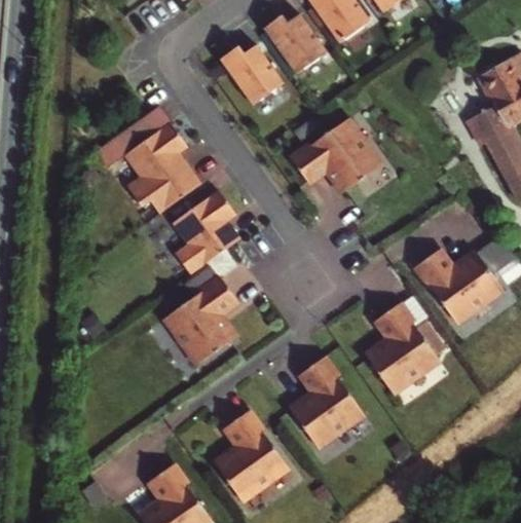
[(307,0),(338,43),(369,21),(352,0),(307,0)]
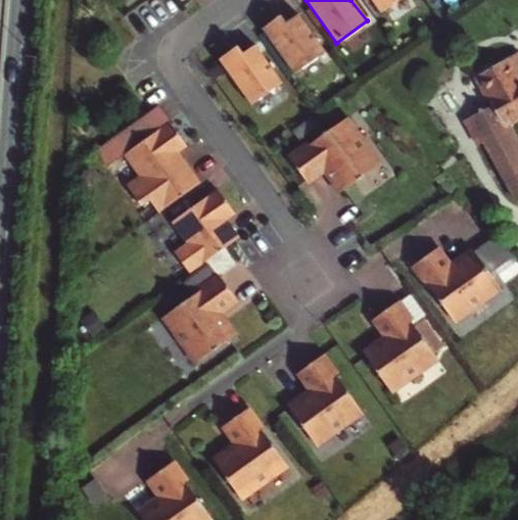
[(370,0),(379,12),(395,0),(370,0)]
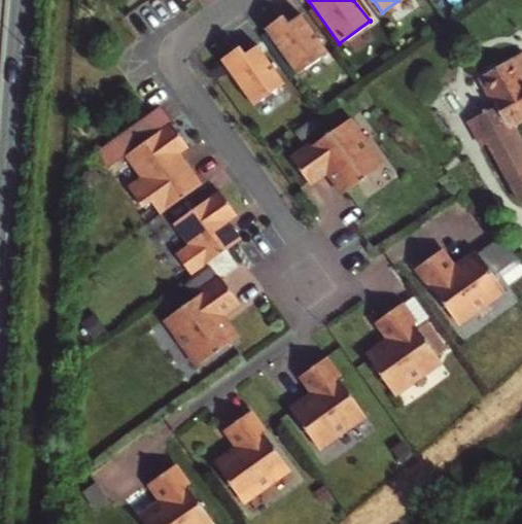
[(263,28),(294,74),(325,53),(299,14),(281,27),(275,19),(263,28)]
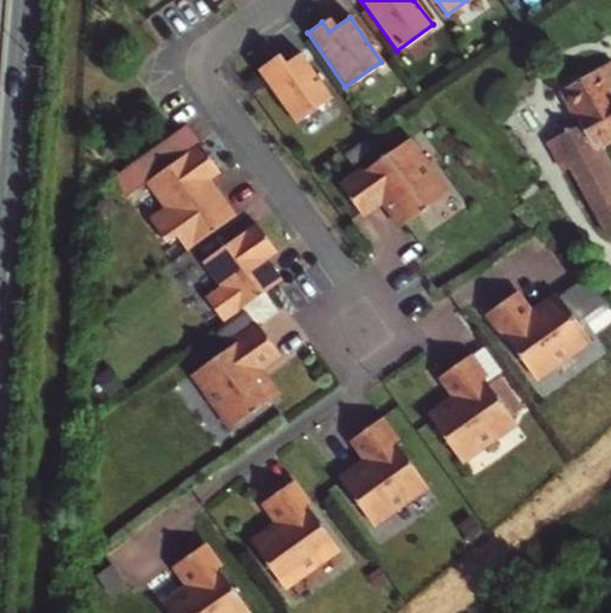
[(257,69),(295,123),(332,96),(299,52),(278,66),(272,58),(257,69)]
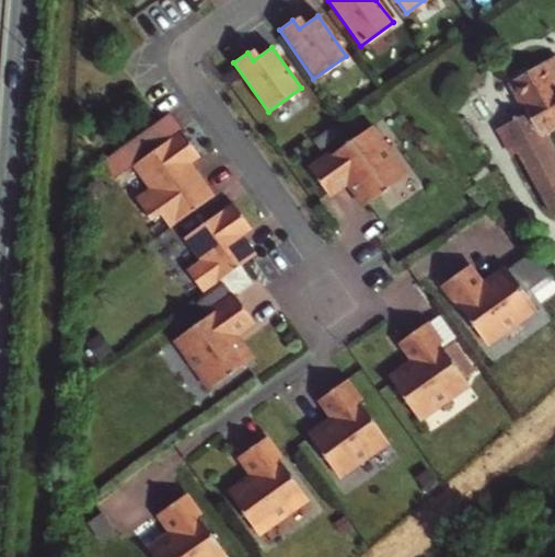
[(554,142),(543,124),(554,116),(554,65),(551,59),(516,80),(532,109),(508,124),(554,206),(554,142)]
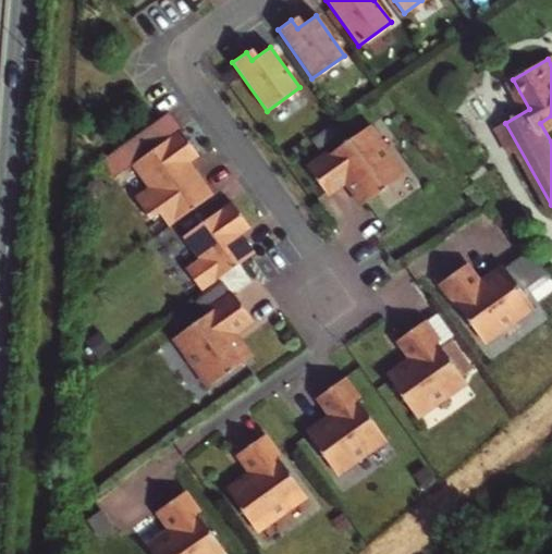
[(309,167),(327,191),(347,176),(365,201),(403,173),(367,124),(309,167)]
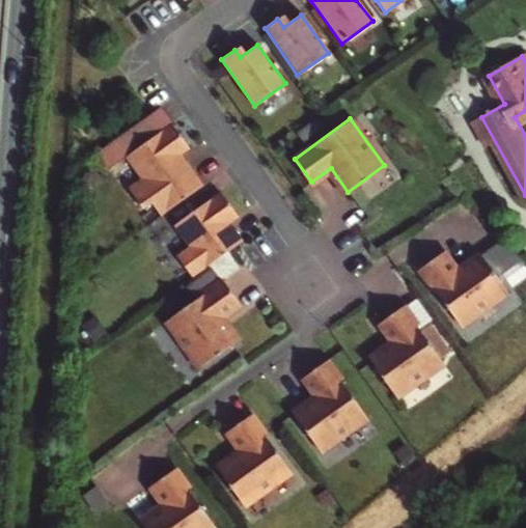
[(153,203),(162,216),(203,185),(185,160),(181,163),(176,158),(189,148),(171,123),(126,158),(141,179),(129,189),(144,210),(153,203)]
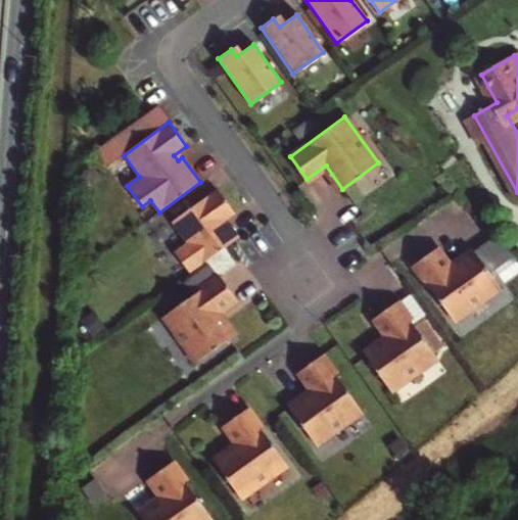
[(176,251),(191,273),(234,240),(240,236),(231,224),(227,227),(223,222),(235,213),(218,188),(173,222),(188,242),(176,251)]
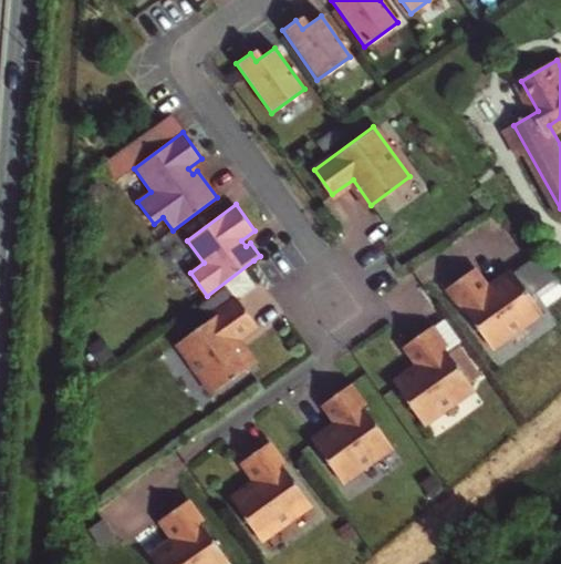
[(471,268),(447,286),(489,346),(539,309),(511,270),(486,289),(471,268)]
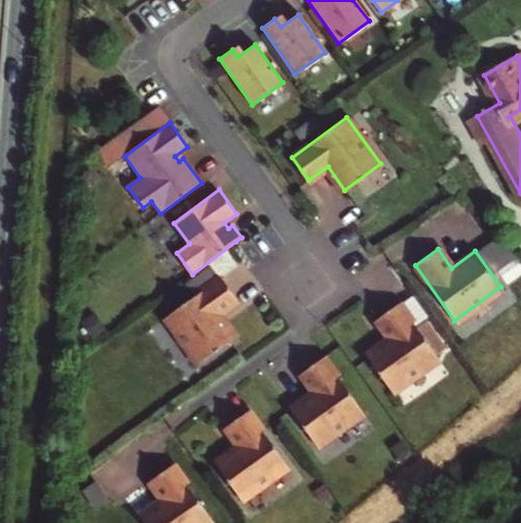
[(238,300),(222,277),(168,318),(201,364),(236,338),(219,314),(238,300)]
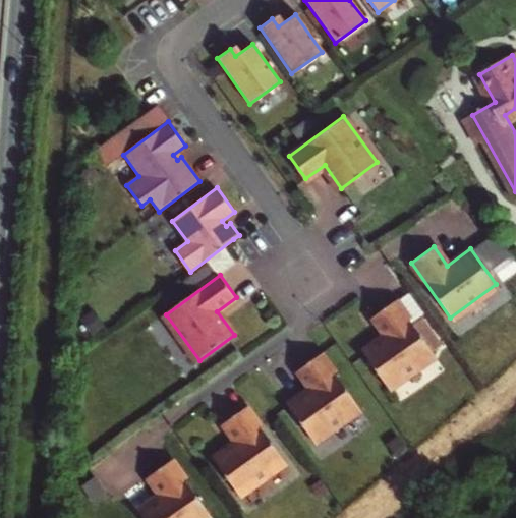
[(389,333),(365,349),(391,385),(437,352),(398,297),(375,313),(389,333)]
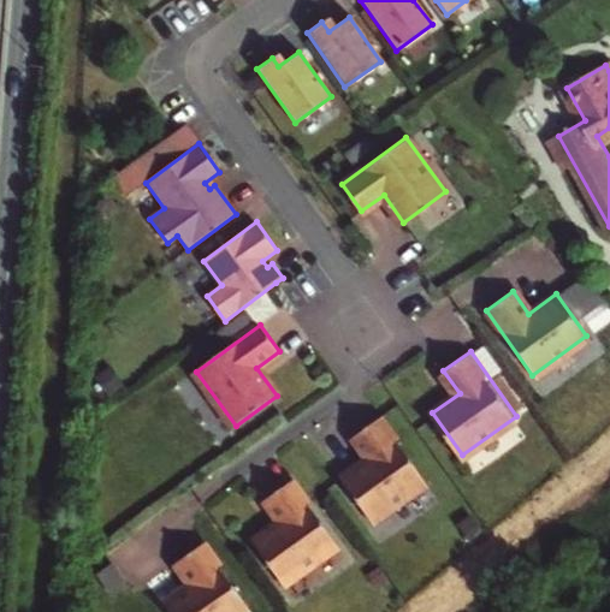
[(372,458),(344,477),(374,520),(428,480),(383,416),(356,435),(372,458)]
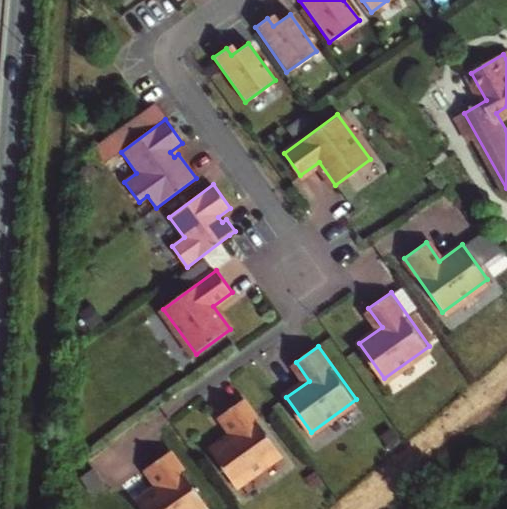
[(235,432),(212,448),(237,483),(282,451),(244,397),(222,413),(235,432)]
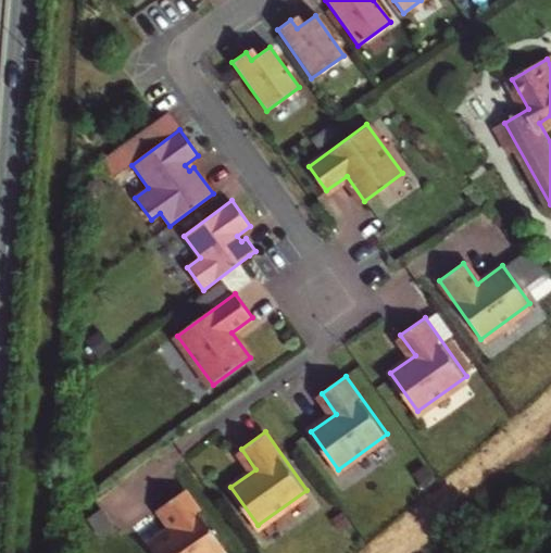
[(176,526),(151,544),(157,552),(217,552),(227,547),(186,488),(161,506),(176,526)]
